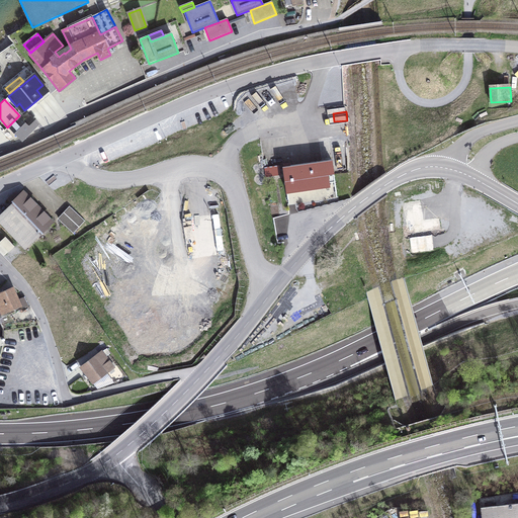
[(30,118),(25,123),(18,116),(9,125),(10,126),(18,136),(22,140),(37,124),(30,118)]
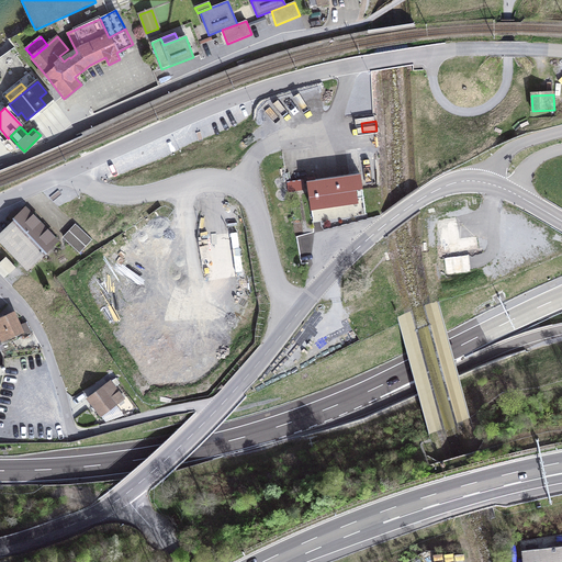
[(17,152),(20,147),(11,137),(9,143),(17,152)]
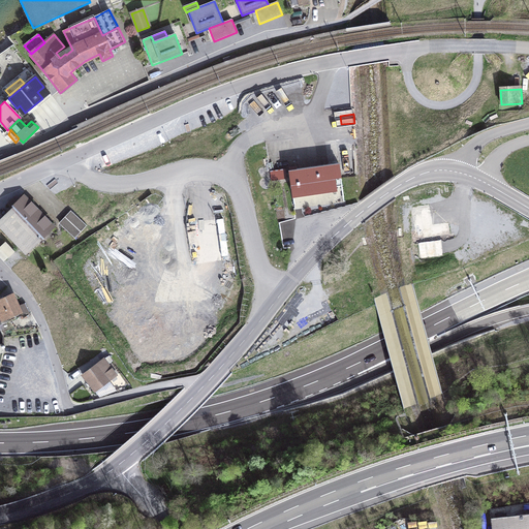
[(289,172),(294,210),(344,203),(339,164),(289,172)]
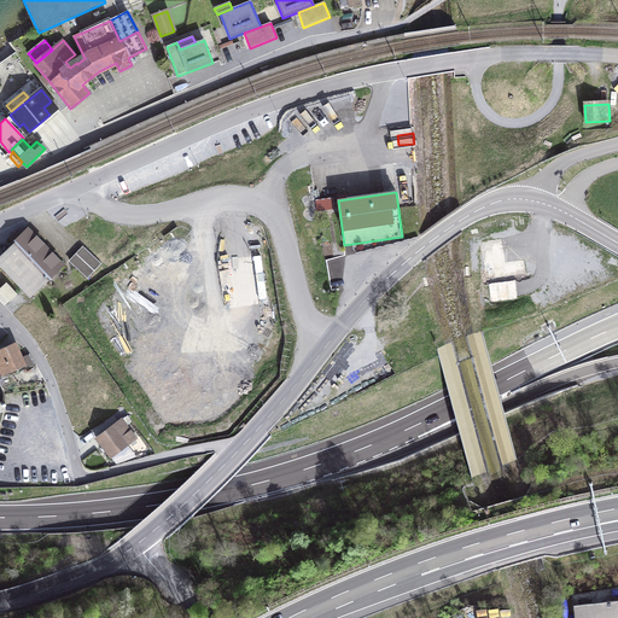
[(59,261),(29,229),(19,239),(16,243),(46,274),(59,261)]
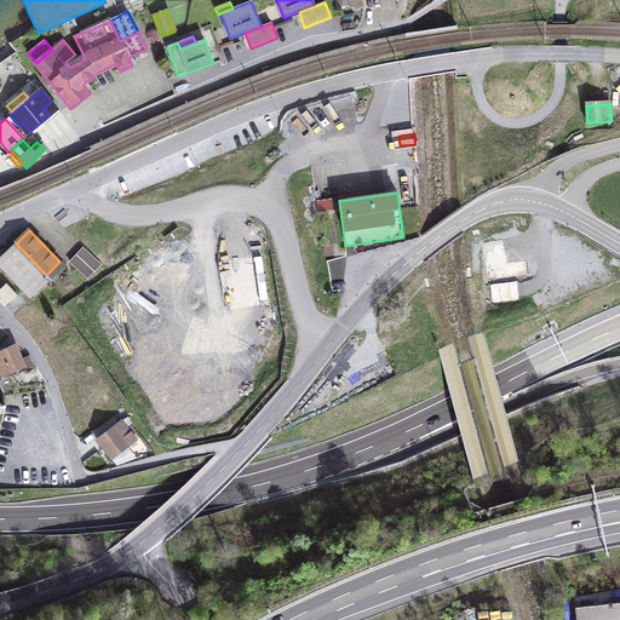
[(0,265),(32,299),(50,280),(46,275),(16,244),(15,245),(0,258),(0,265)]
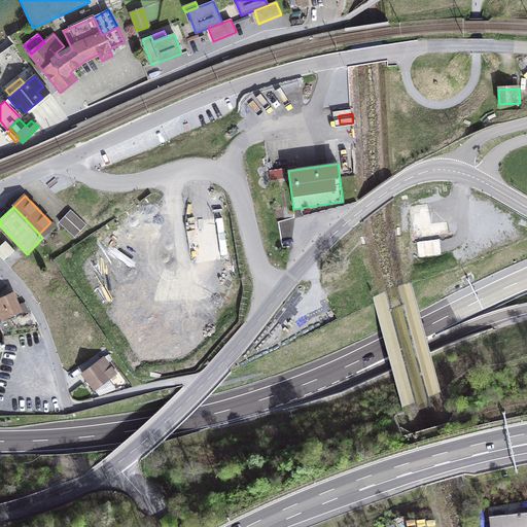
[(86,224),(72,212),(61,224),(74,238),(86,224)]
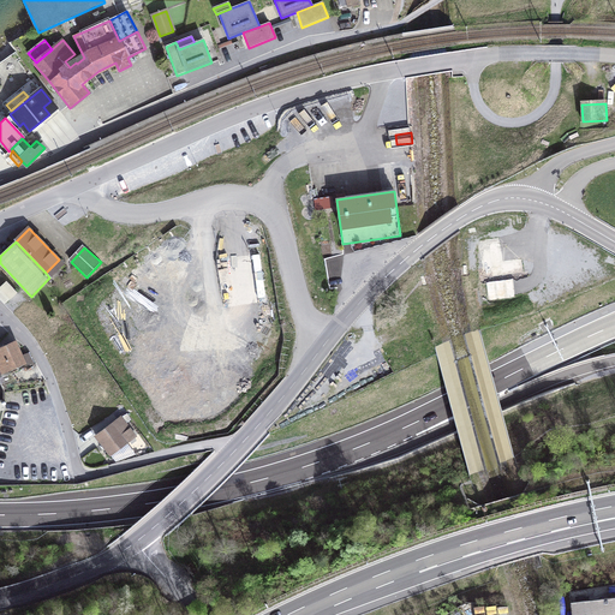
[(252,251),(252,254),(226,256),(232,304),(263,300),(258,264),(270,263),(269,250),(252,251)]
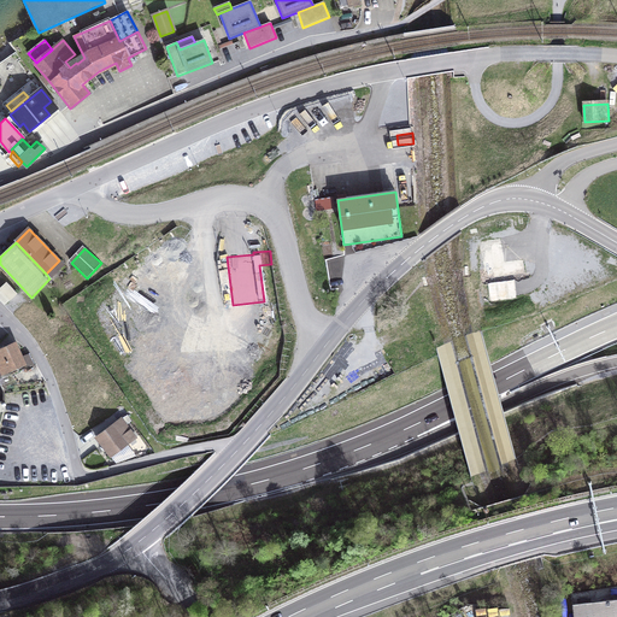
[(46,274),(50,278),(64,266),(59,260),(46,274)]
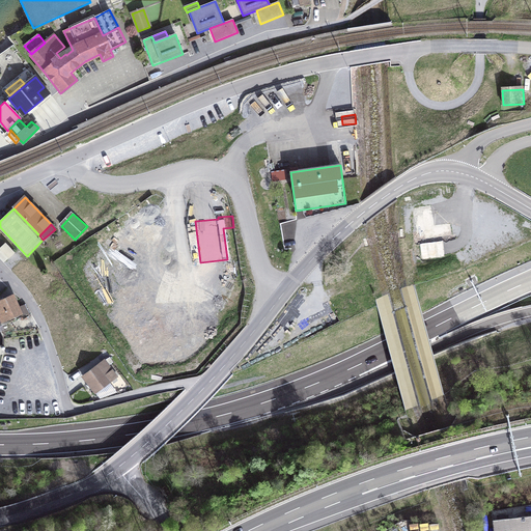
[(0,238),(0,256),(8,246),(0,238)]
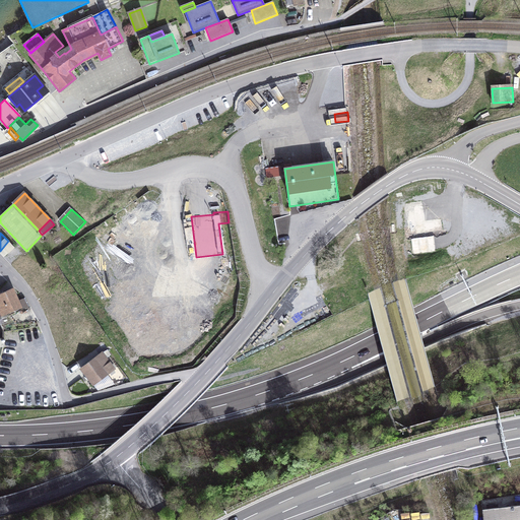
[(437,248),(437,234),(414,235),(414,249),(437,248)]
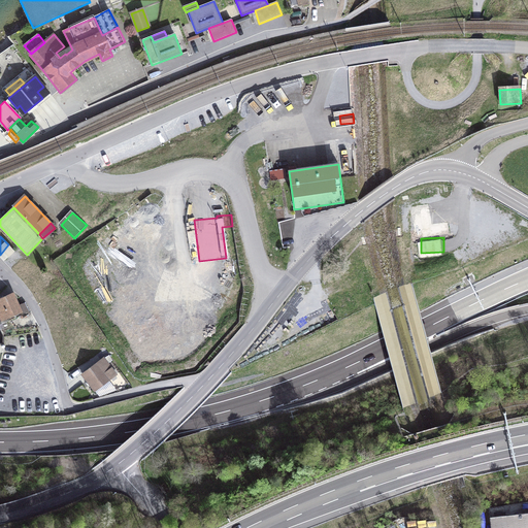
[(0,299),(0,315),(2,321),(21,312),(12,294),(0,299)]
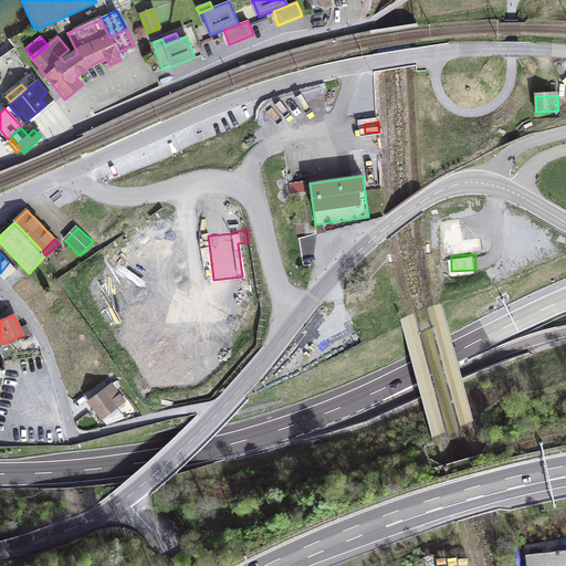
[(88,401),(102,419),(125,401),(112,384),(88,401)]
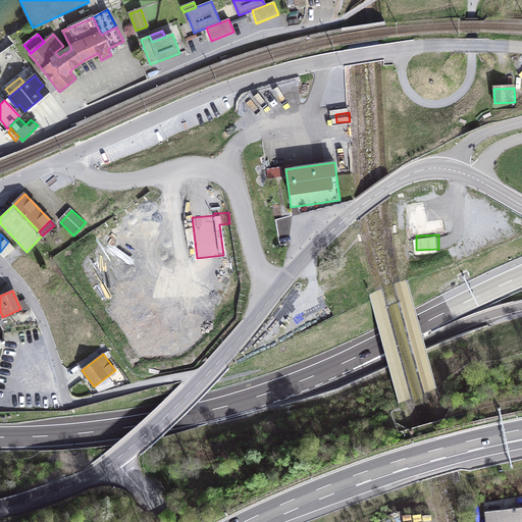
[(120,373),(114,375),(117,383),(123,381),(120,373)]
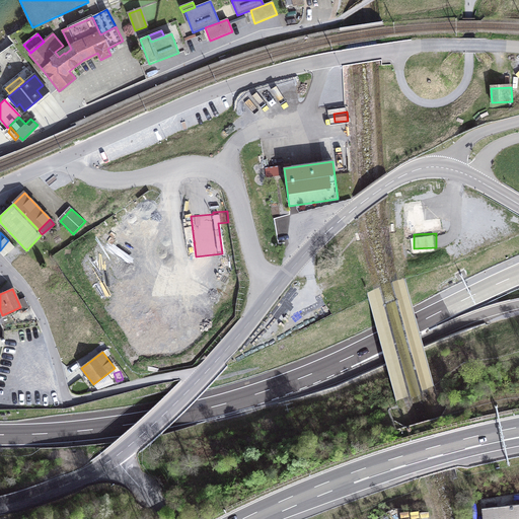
[(167,483),(161,475),(157,478),(162,486),(167,483)]
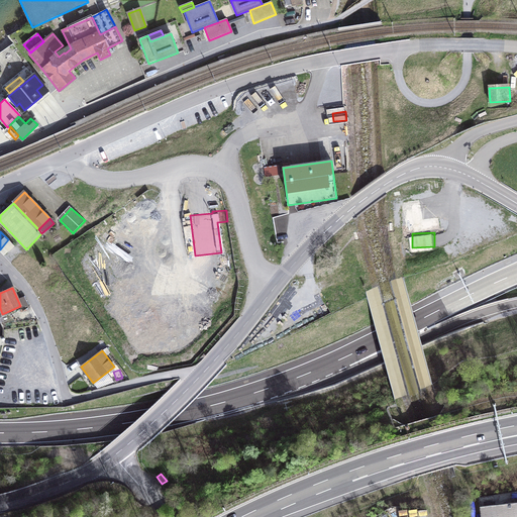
[(516,516),(516,502),(480,507),(481,516),(516,516)]
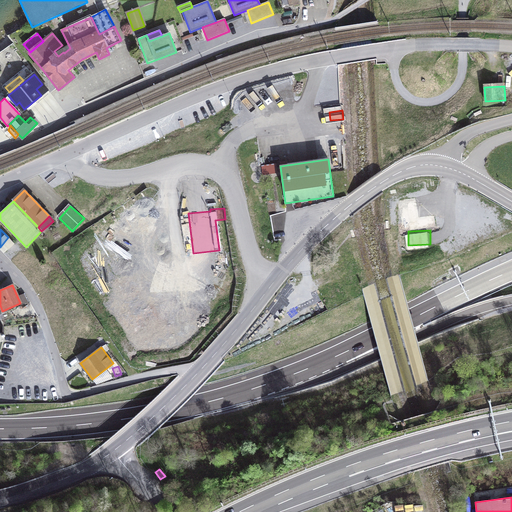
[(419,511),(427,511),(425,499),(409,502),(409,504),(417,502),(419,511)]
